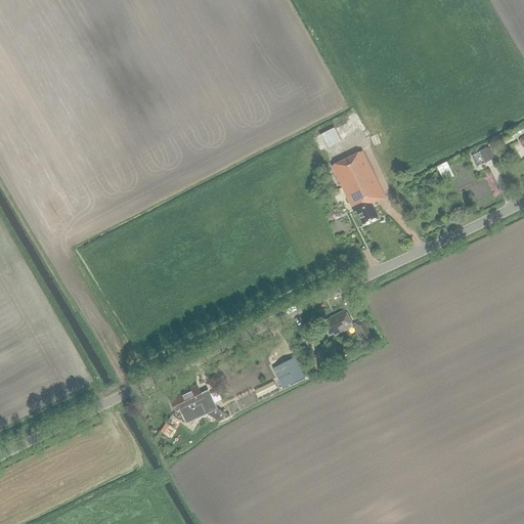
[(323,151),(345,140),(339,127),(316,137),(323,151)]
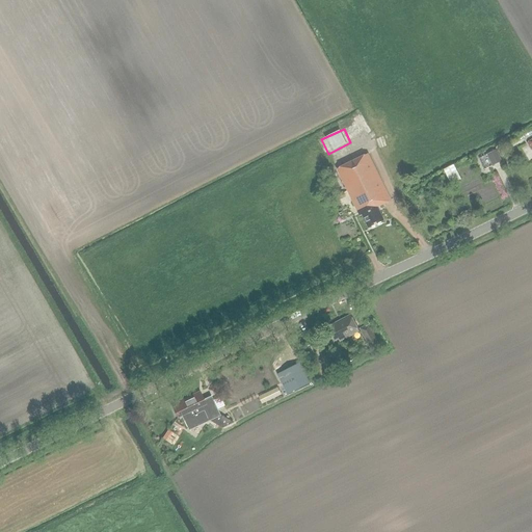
[(496,150),(487,154),(479,159),(484,170),(502,162),(496,150)]
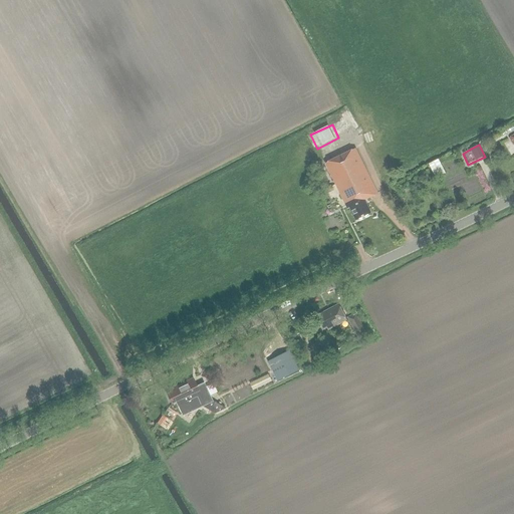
[(377,194),(355,149),(325,164),(347,209),(349,208),(356,221),(371,213),(364,200),(377,194)]
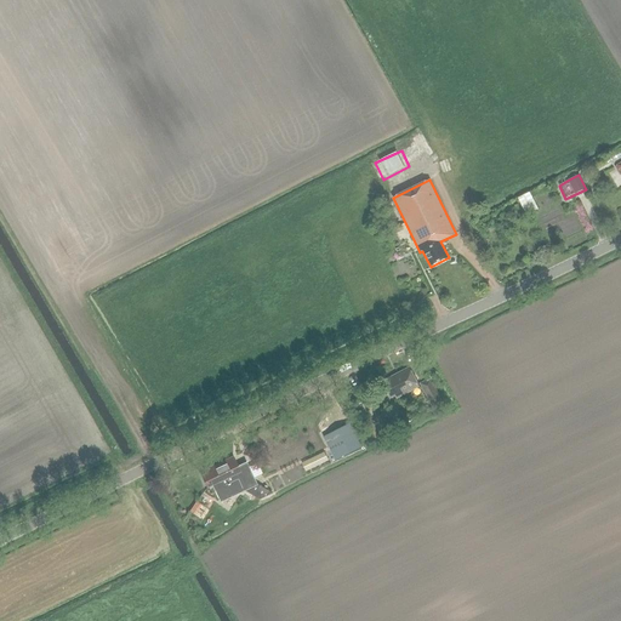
[(385,388),(387,391),(385,392),(386,394),(388,393),(389,397),(394,394),(397,397),(417,386),(410,370),(388,381),(389,385),(385,388)]
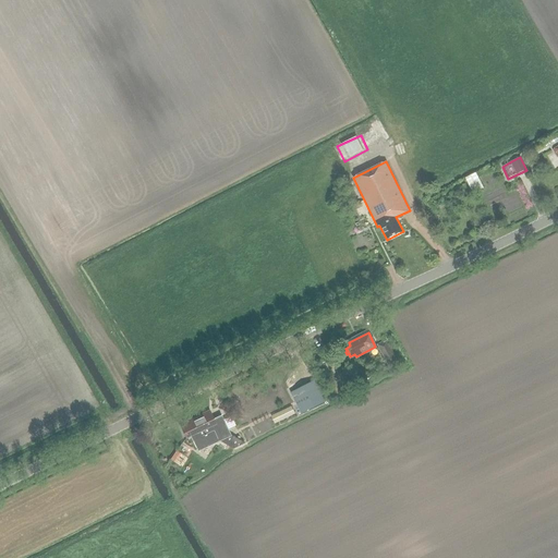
[(377,344),(390,368),(399,364),(386,340),(377,344)]
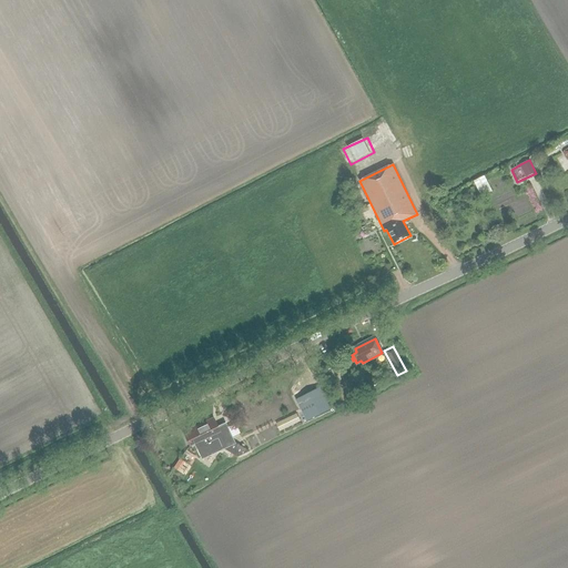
[(341,404),(347,401),(338,383),(332,386),(341,404)]
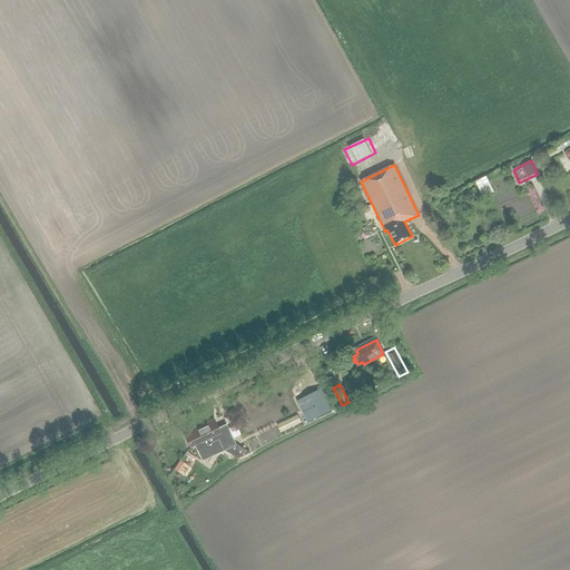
[(323,387),(297,401),(308,423),(334,410),(323,387)]
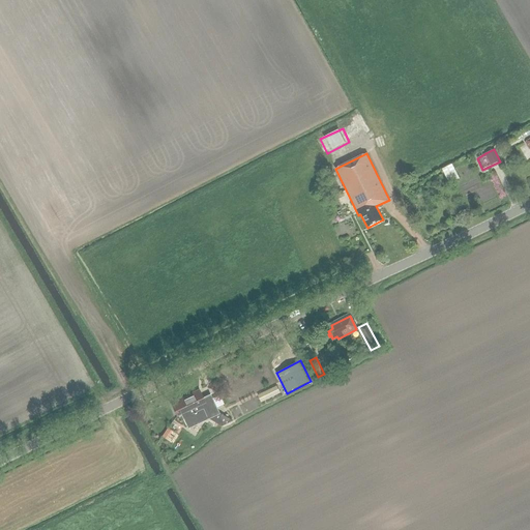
[(277,386),(262,394),(266,401),(281,393),(277,386)]
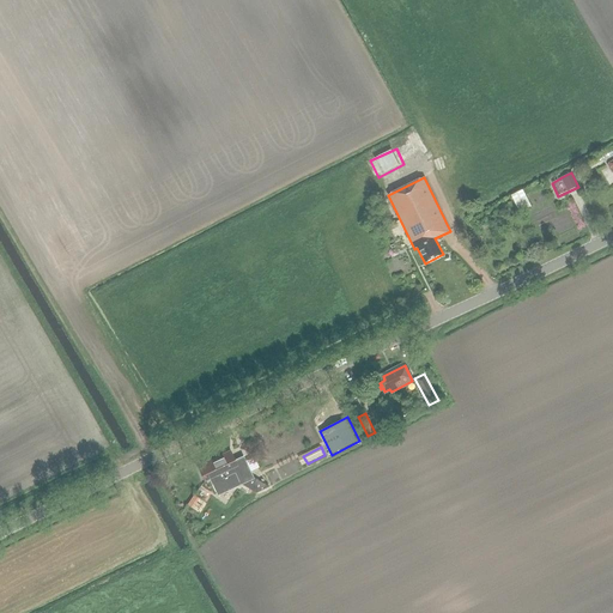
[(200,472),(205,481),(208,479),(216,495),(253,478),(243,456),(234,461),(230,453),(223,456),(202,466),(204,469),(200,472)]
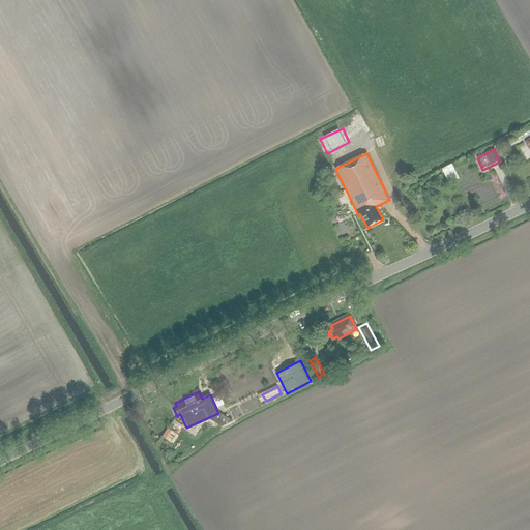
[(165,437),(176,443),(181,433),(170,428),(165,437)]
